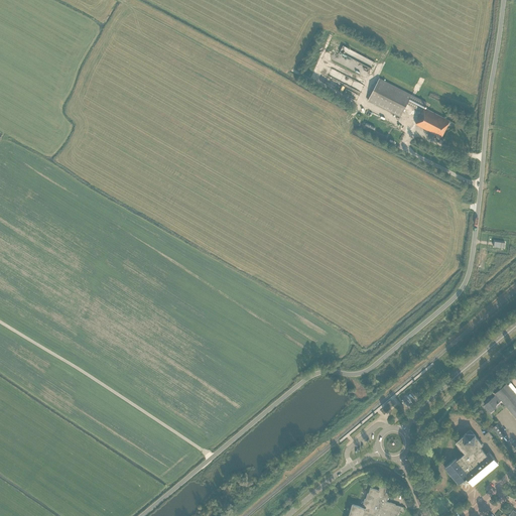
[(424,107),(426,103),(380,79),(368,101),(400,117),(407,104),(421,111),(417,119),(418,120),(415,124),(435,134),(441,137),(449,121),(424,107)]
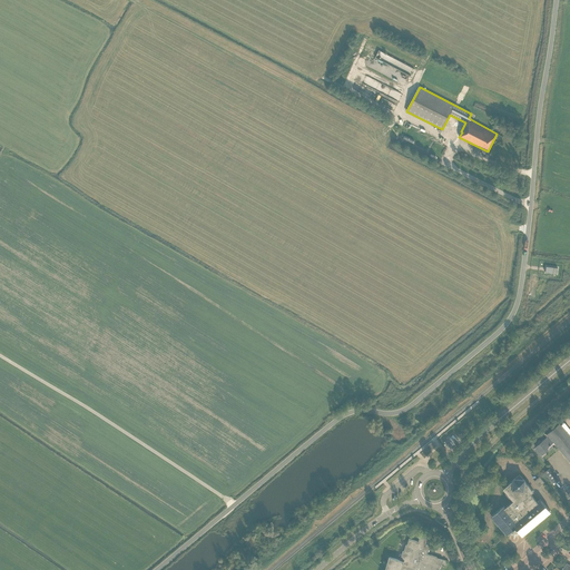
[(541,458),(547,453),(546,452),(548,449),(547,448),(553,442),(569,461),(569,435),(559,423),(547,434),(548,435),(541,442),(540,440),(534,444),(536,446),(538,450),(537,451),(541,458)]
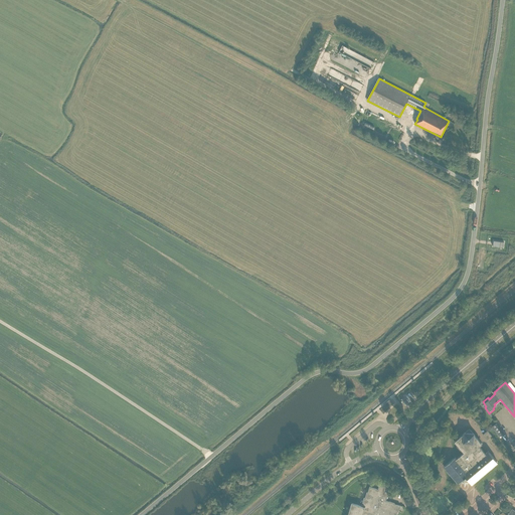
[(386,406),(393,400),(389,397),(383,403),(386,406)]
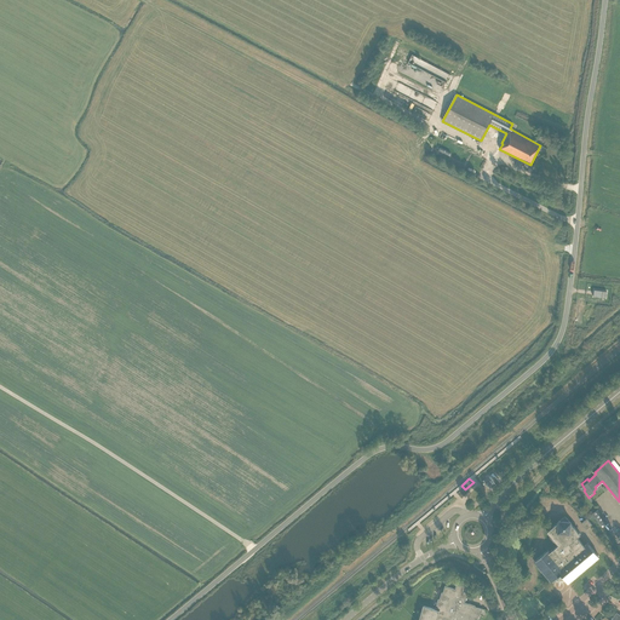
[(602,526),(607,521),(597,510),(592,514),(602,526)]
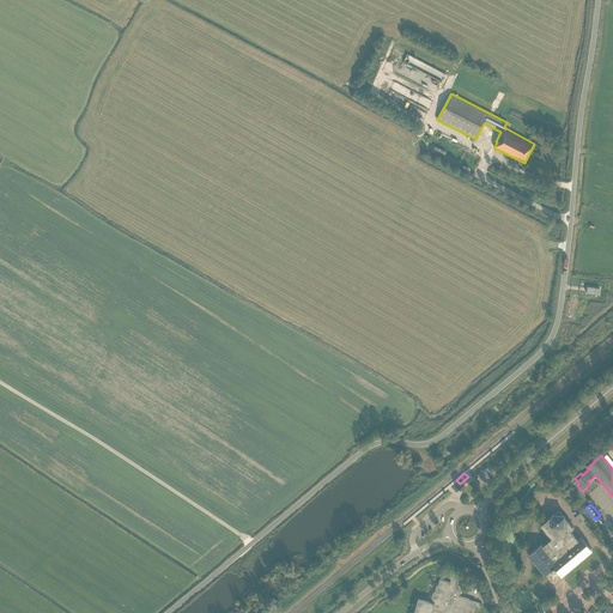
[(570,530),(574,528),(558,510),(540,526),(544,529),(544,530),(547,535),(548,535),(552,539),(544,546),(542,545),(541,546),(540,545),(529,554),(530,556),(529,556),(532,559),(530,560),(534,565),(535,564),(544,574),(545,574),(546,574),(552,569),(556,570),(560,575),(562,575),(563,576),(570,569),(571,570),(576,566),(575,565),(592,551),(590,550),(592,548),(582,538),(581,539),(580,538),(577,539),(570,530)]
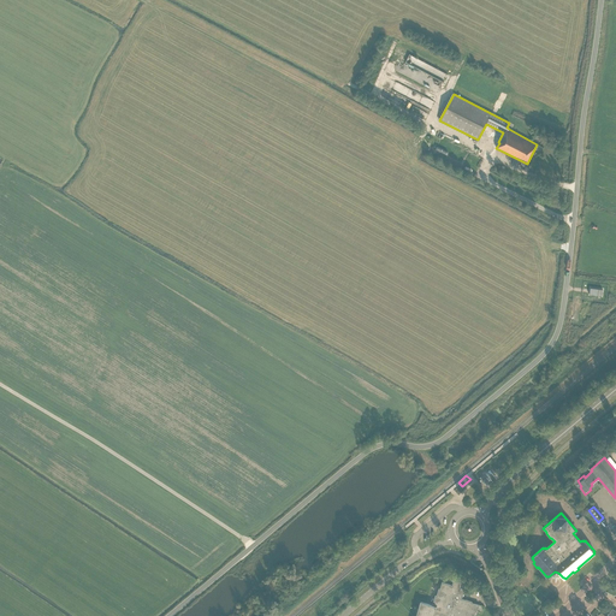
[(578,520),(582,526),(588,521),(582,515),(578,520)]
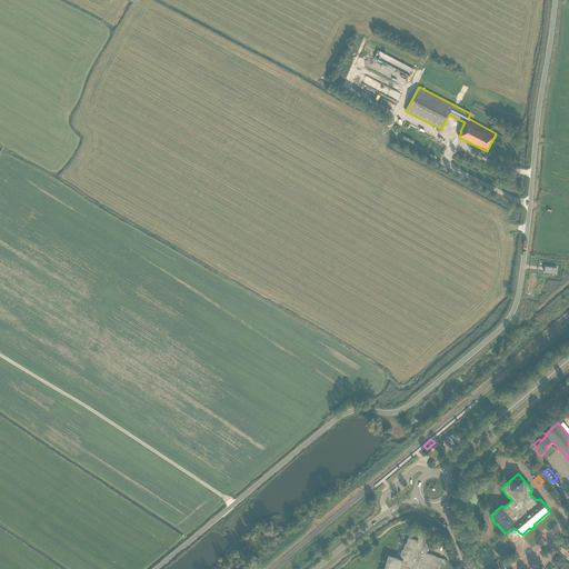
[(435,568),(440,555),(427,550),(430,537),(419,533),(418,538),(407,535),(401,556),(388,552),(382,568),(435,568)]
